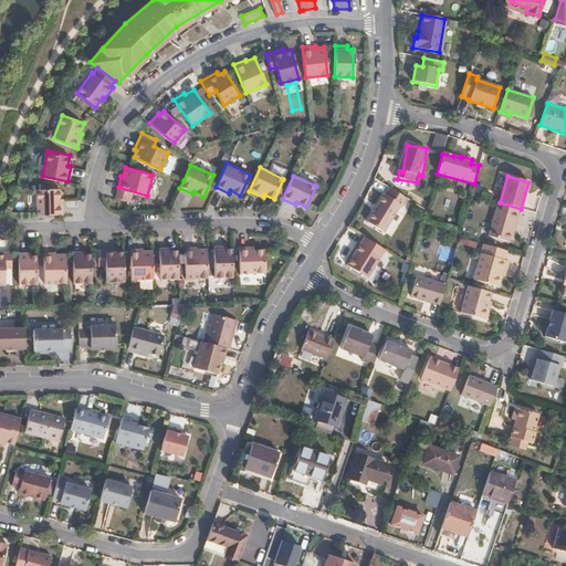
[(38,188),(38,213),(63,213),(63,198),(61,198),(60,188),(38,188)]
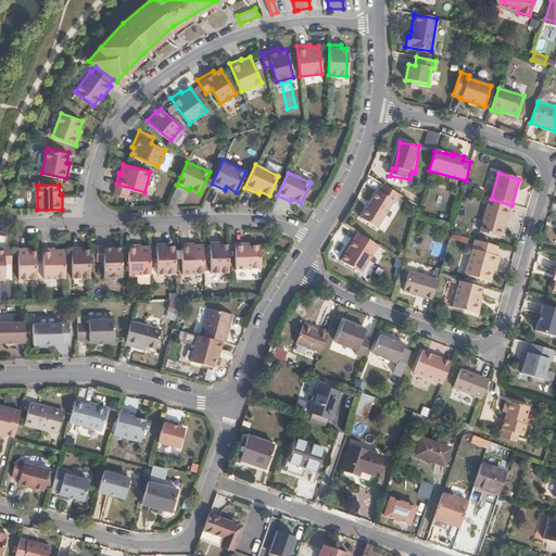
[(400,196),(383,186),(379,192),(378,191),(361,219),(378,229),(394,202),(395,203),(400,196)]
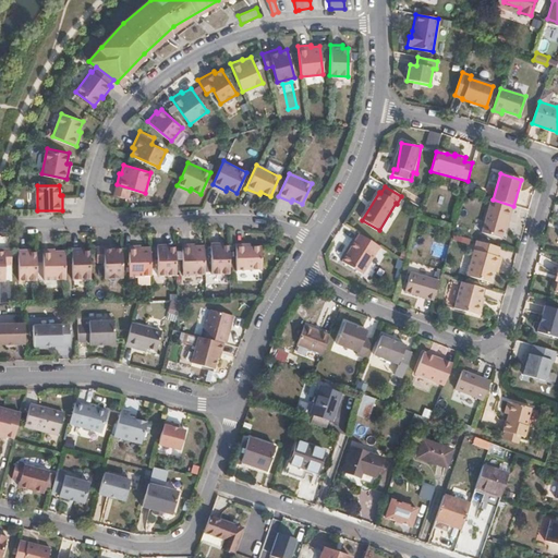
[(509,222),(513,206),(493,199),(490,199),(481,233),(501,239),(504,228),(506,221),(509,222)]
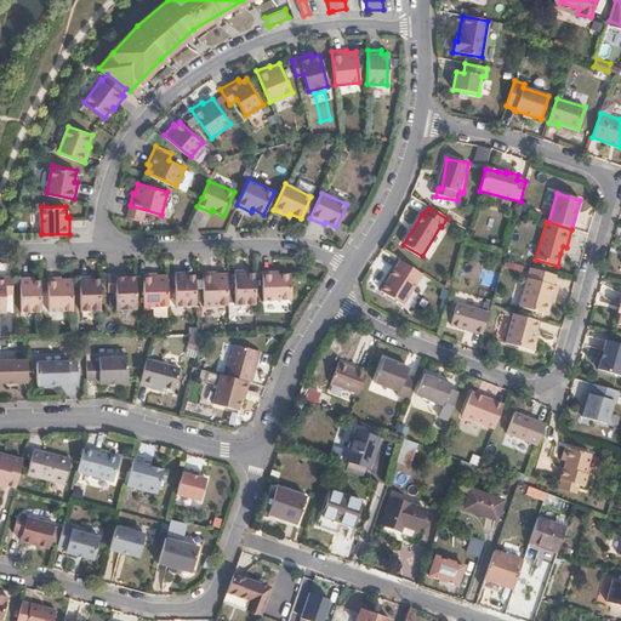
[(422,275),(400,260),(380,291),(403,306),(422,275)]
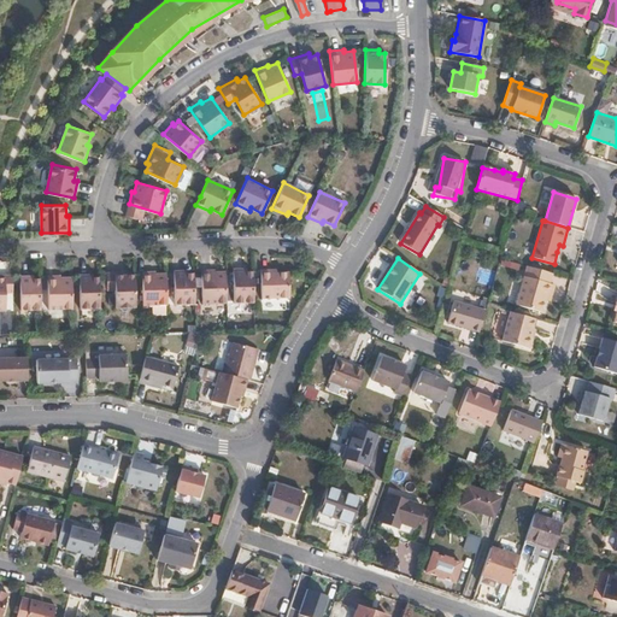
[(234,301),(253,300),(252,270),(246,270),(246,266),(233,268),(234,301)]
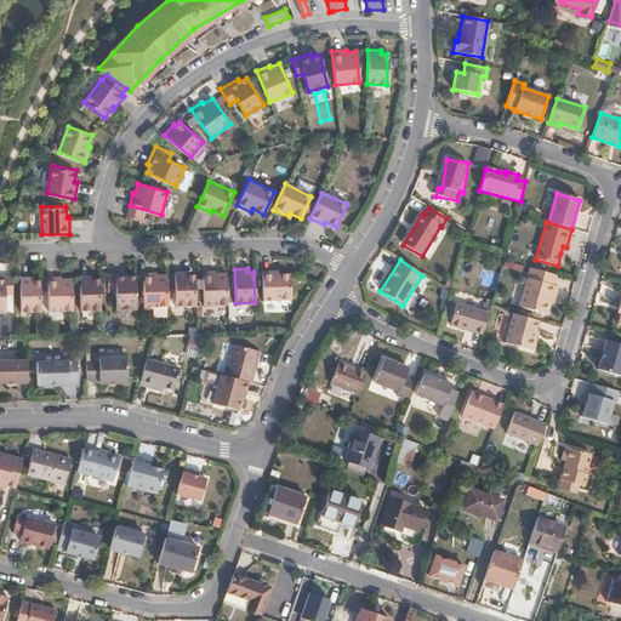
[(203,303),(227,303),(227,272),(216,272),(216,269),(203,269),(203,303)]
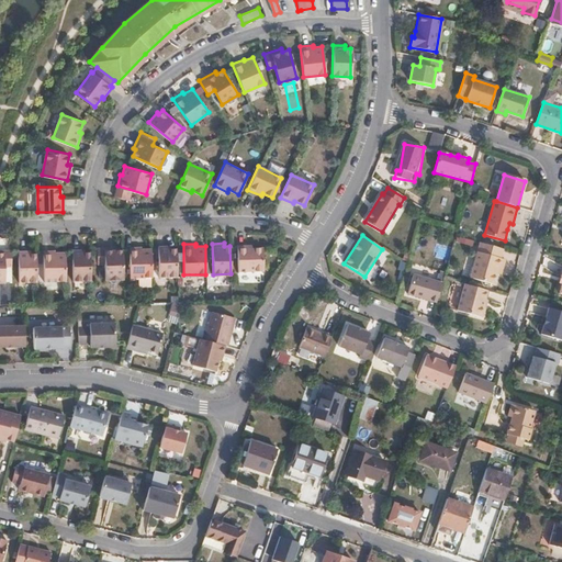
[(251,246),(251,244),(237,244),(237,270),(263,269),(262,246),(251,246)]
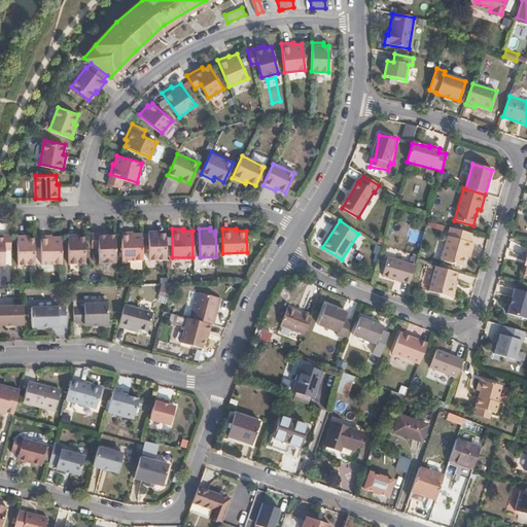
[(469,243),(472,234),(450,229),(441,260),(462,267),(465,256),(466,251),(471,252),(475,244),(469,243)]
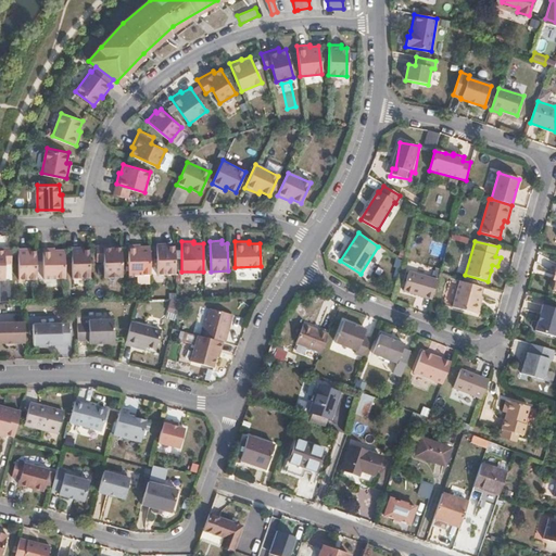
[(129,273),(151,273),(150,244),(140,244),(140,242),(128,242),(129,273)]
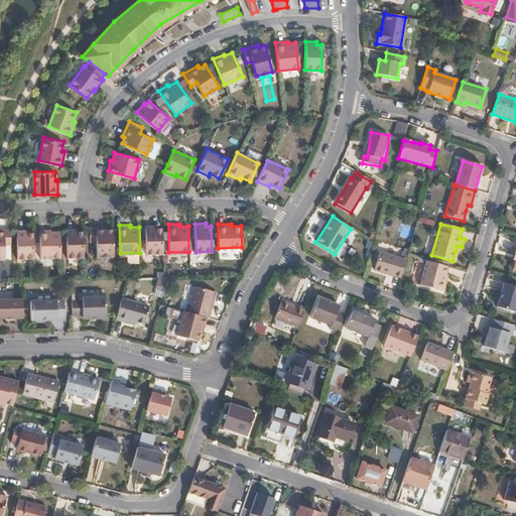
[(145,253),(163,252),(162,227),(156,227),(156,225),(145,225),(145,253)]
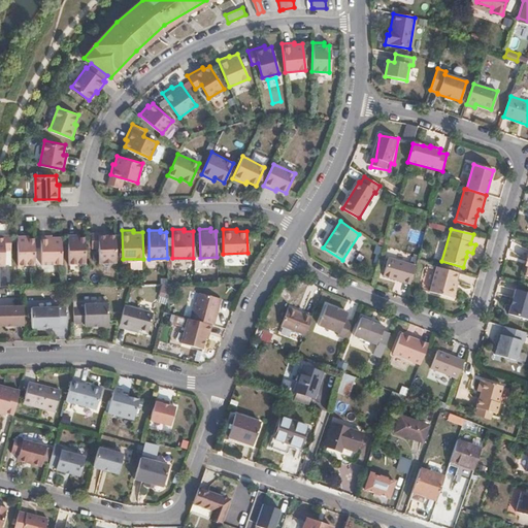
[(413,230),(408,238),(417,242),(421,234),(413,230)]
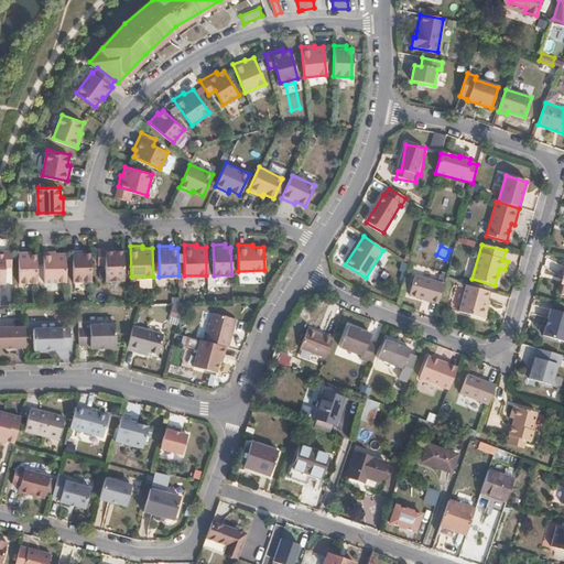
[(105,279),(123,279),(123,249),(116,249),(116,247),(98,247),(97,263),(105,263),(105,279)]
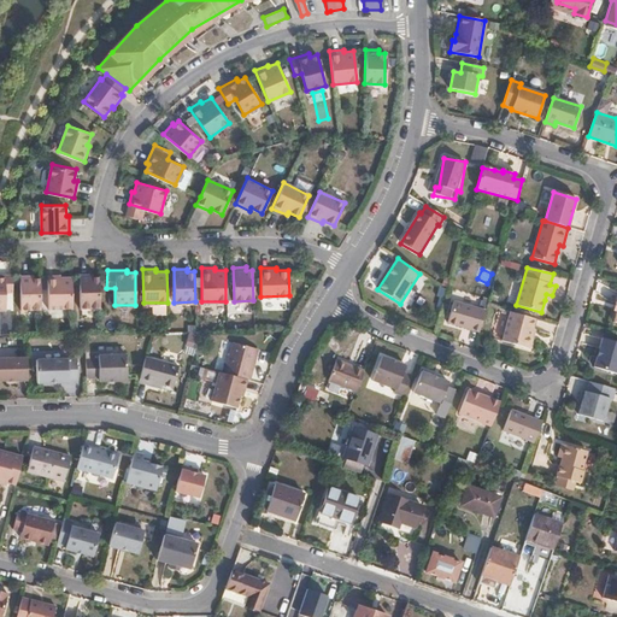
[(13,291),(12,274),(0,272),(0,307),(5,309),(5,291),(13,291)]
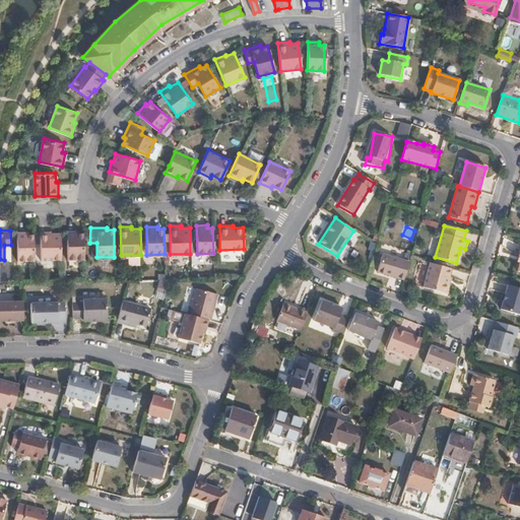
[(84,258),(83,233),(77,232),(78,230),(67,230),(67,258),(84,258)]
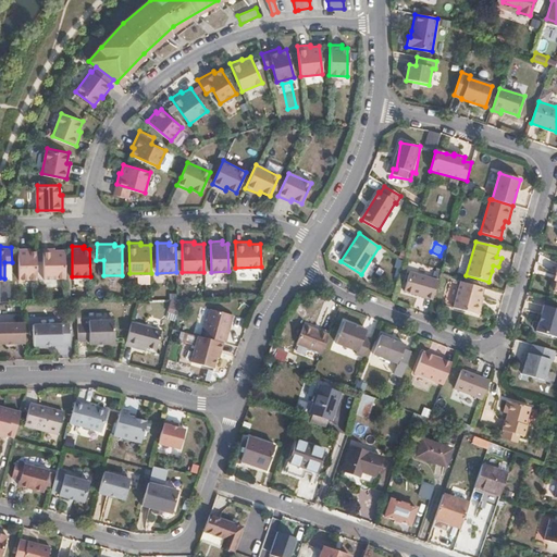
[(37,277),(36,250),(31,250),(31,247),(19,247),(19,277),(37,277)]
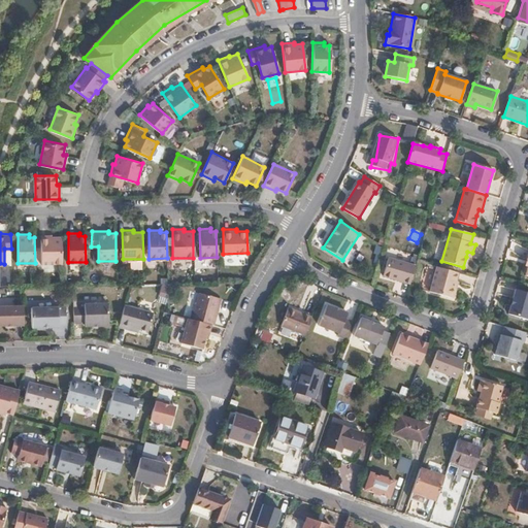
[(62,262),(62,235),(53,235),(53,234),(40,234),(41,262),(62,262)]
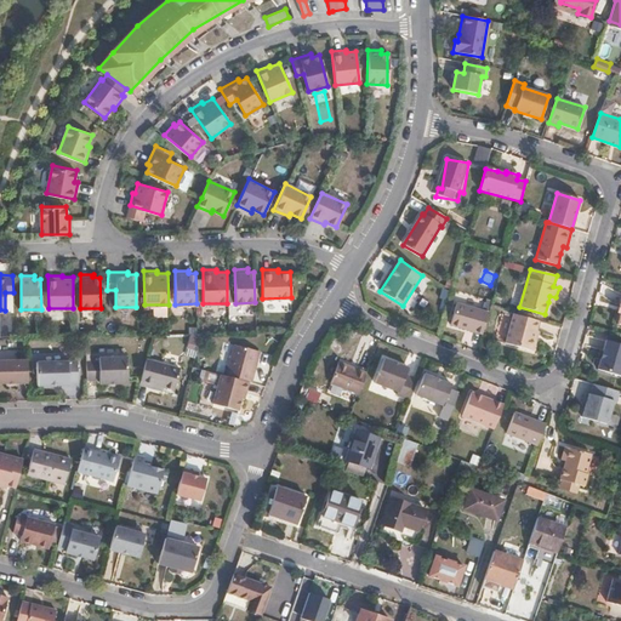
[(450,325),(483,335),(489,313),(456,303),(450,325)]
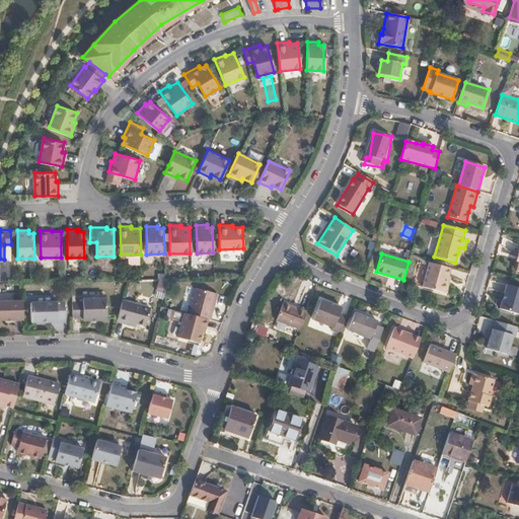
[(446,282),(449,269),(429,263),(423,287),(445,294),(448,283),(446,282)]
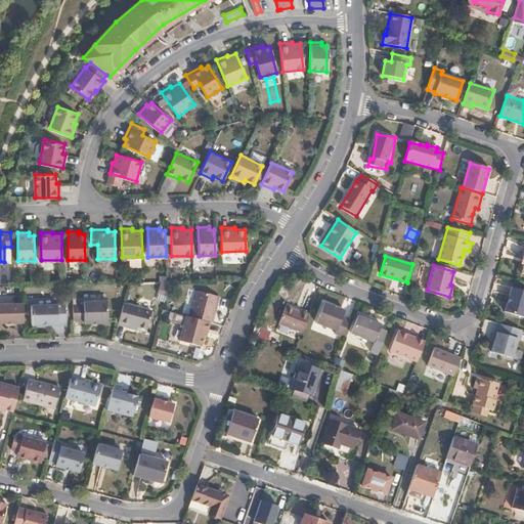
[(158,301),(166,301),(168,276),(159,276),(158,301)]
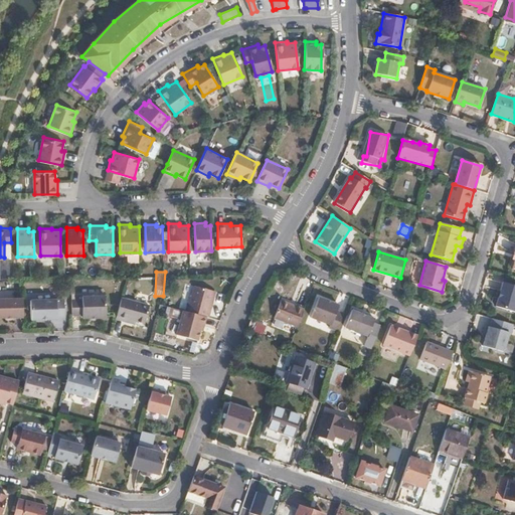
[(514,312),(514,286),(502,283),(495,307),(514,312)]
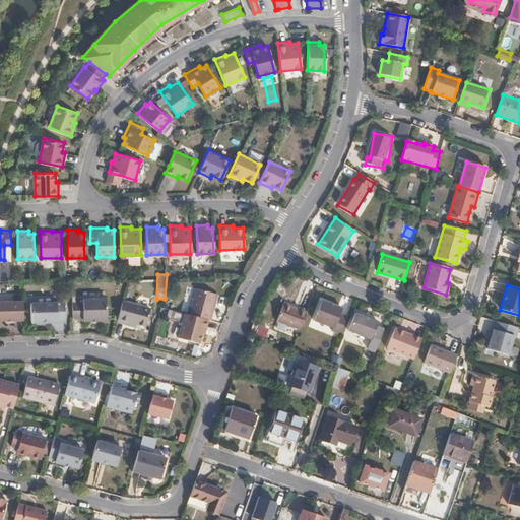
[(208,319),(210,320),(212,312),(211,312),(216,294),(196,287),(189,314),(208,319)]
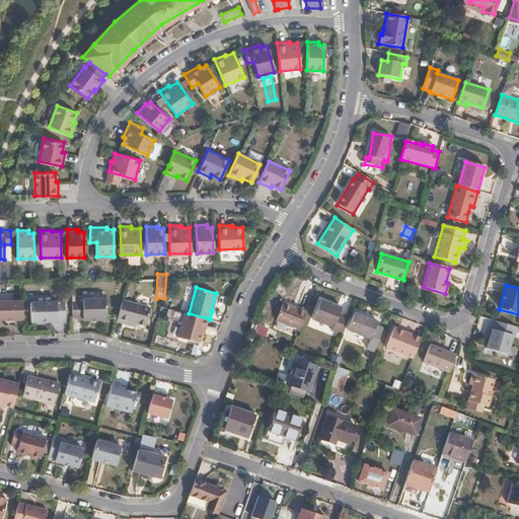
[(71,300),(71,315),(82,315),(82,318),(105,317),(104,296),(81,297),(81,300),(71,300)]
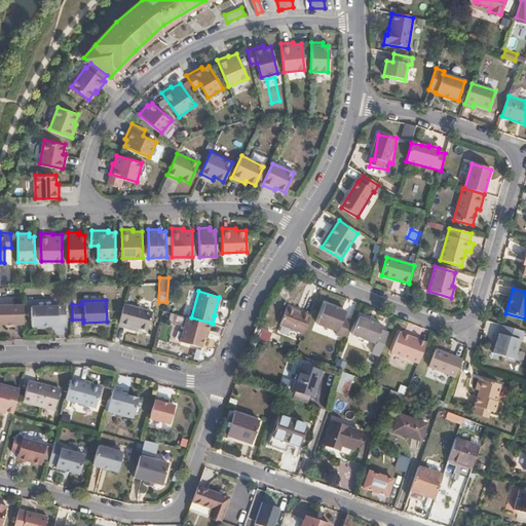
[(123,302),(117,323),(129,326),(130,324),(138,326),(147,328),(152,310),(123,302)]
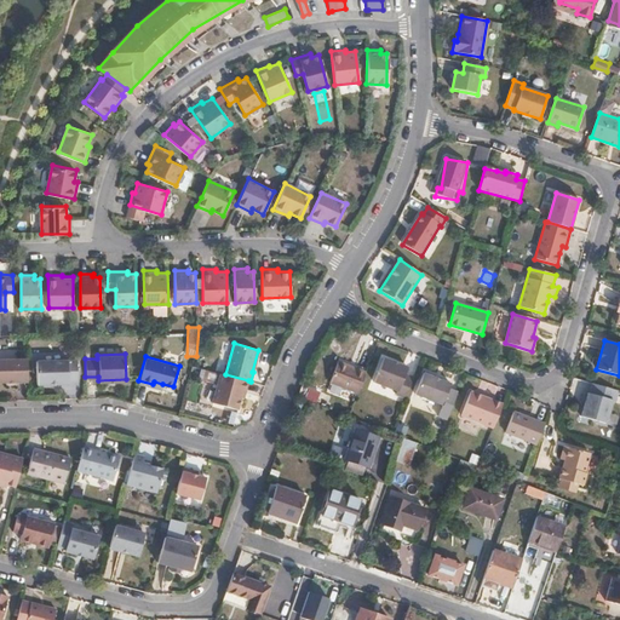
[(0,379),(26,379),(24,357),(0,357),(0,379)]
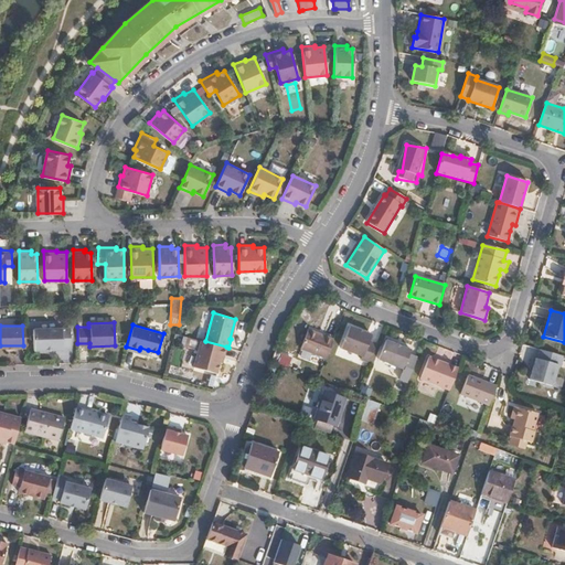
[(61,345),(68,345),(68,326),(31,327),(32,349),(61,348),(61,345)]
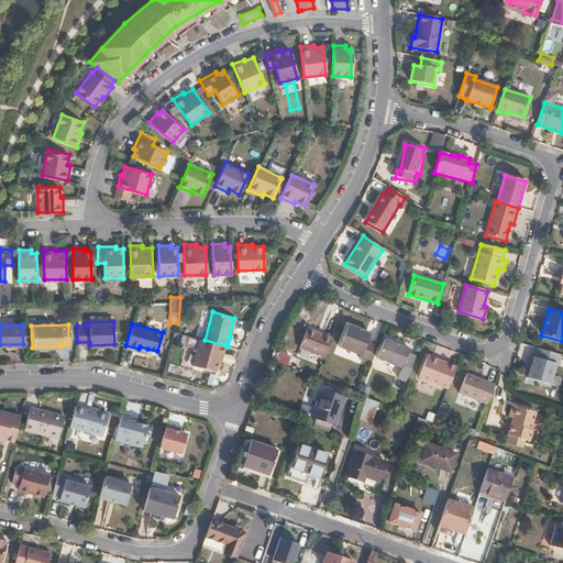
[(360,359),(368,362),(375,343),(367,341),(370,334),(348,326),(339,346),(361,355),(360,359)]
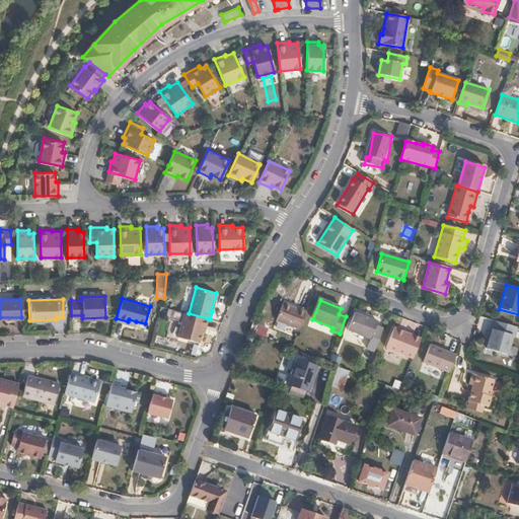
[(276,320),(299,328),(306,312),(283,303),(276,320)]
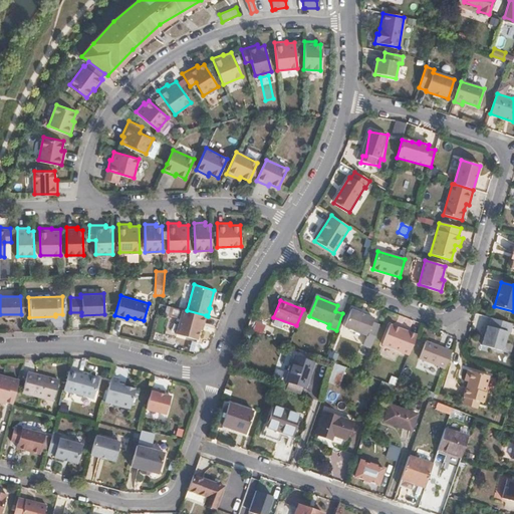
[(164,313),(178,316),(179,309),(166,306),(164,313)]
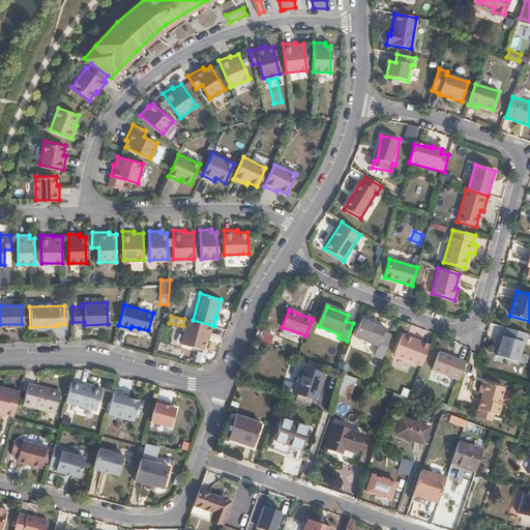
[(193,320),(188,319),(181,343),(203,350),(206,340),(207,333),(210,334),(212,325),(193,320)]
